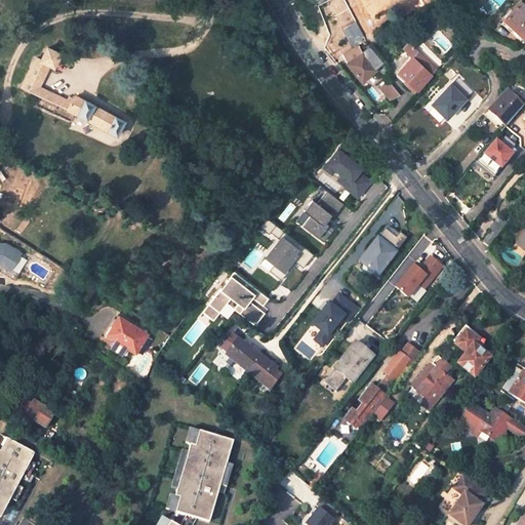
[(524,34),(524,4),(521,1),(503,19),(523,37),(524,34)]
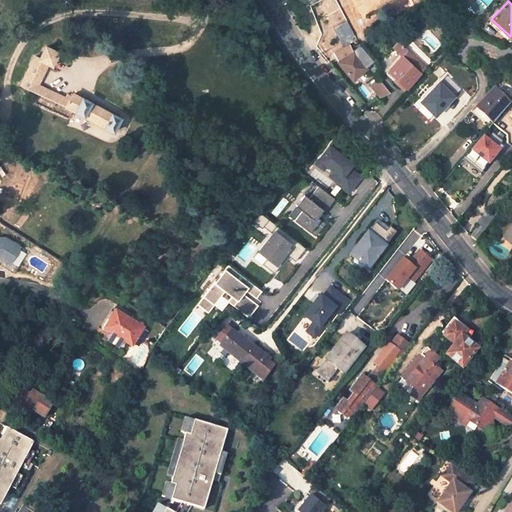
[(402,56),(388,71),(407,88),(426,67),(399,42),(393,47),(402,56)]
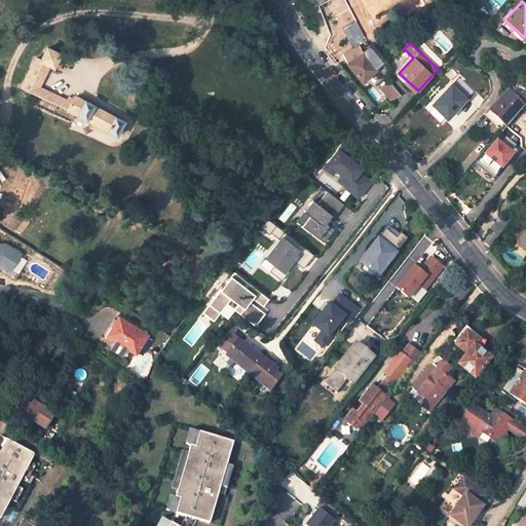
[(379,68),(378,68),(371,59),(366,52),(361,44),(342,53),(348,65),(363,81),(379,68)]
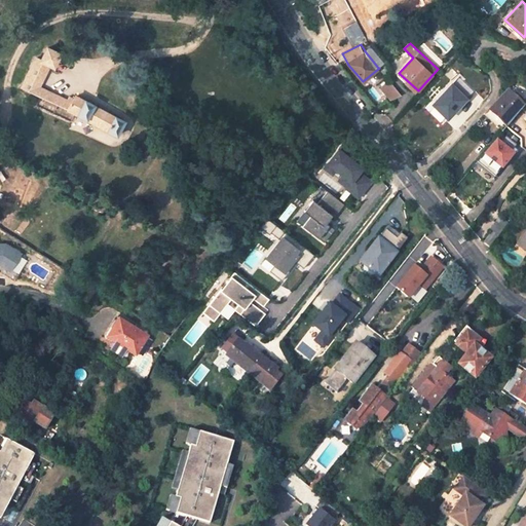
[(74,113),(116,136),(124,122),(75,97),(74,99),(72,103),(67,101),(39,87),(49,65),(53,68),(60,54),(47,48),(41,61),(36,58),(21,87),(34,95),(41,98),(74,113)]
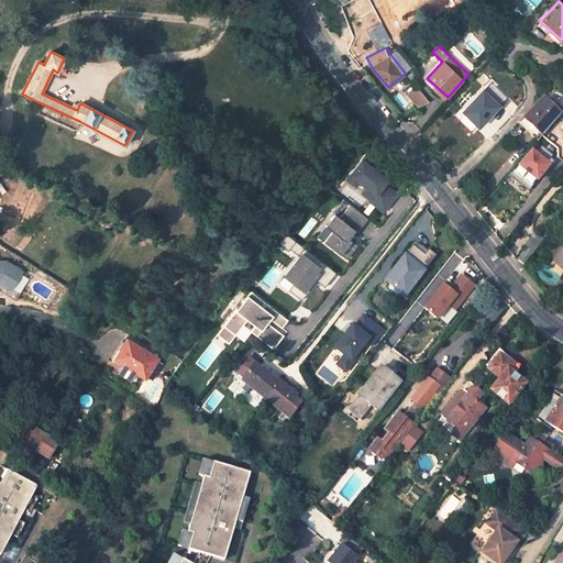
[(506,97),(495,86),(497,85),(495,81),(493,85),(492,83),(485,89),(484,88),(462,111),(479,129),(501,106),(499,103),(506,97)]
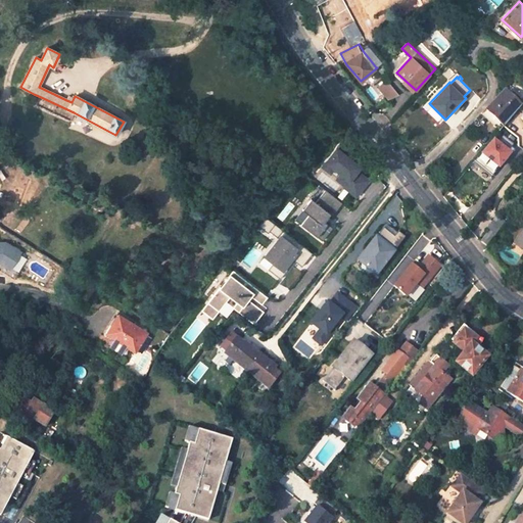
[(398,95),(388,82),(380,88),(389,99),(398,95)]
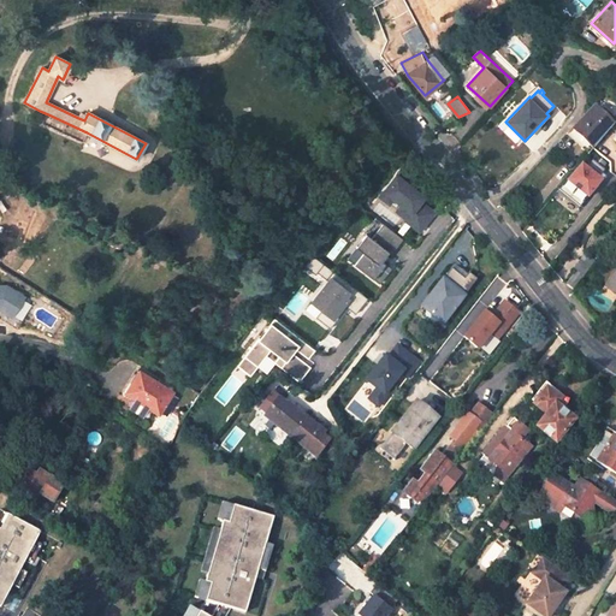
[(593,148),(615,123),(602,111),(596,105),(584,118),(575,124),(576,125),(573,129),(593,148)]
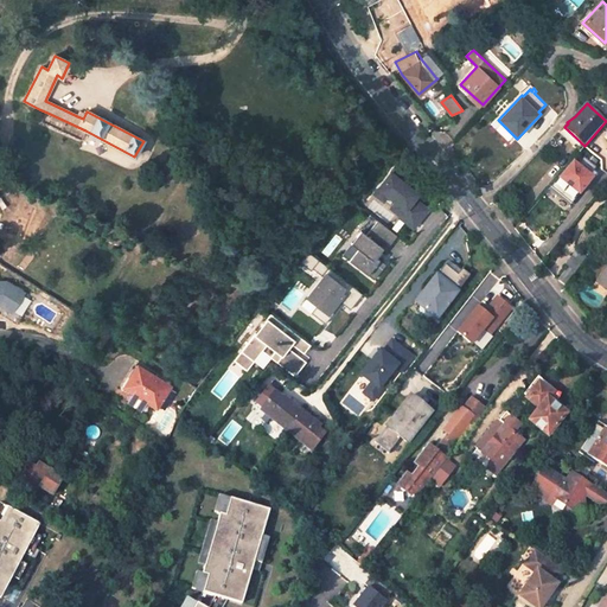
[(43,122),(82,140),(85,131),(48,113),(43,122)]
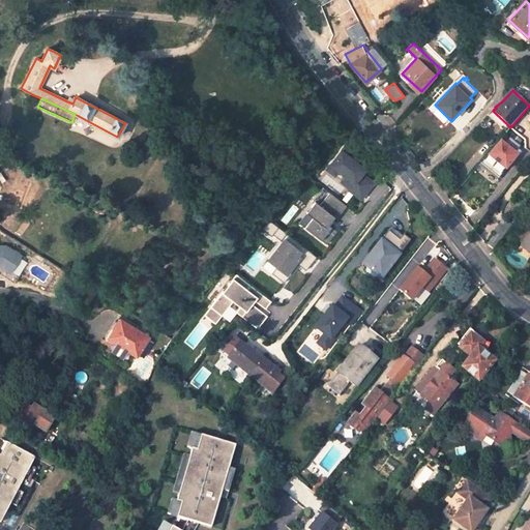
[(488,116),(506,133),(510,127),(493,111),(492,111),(488,116)]
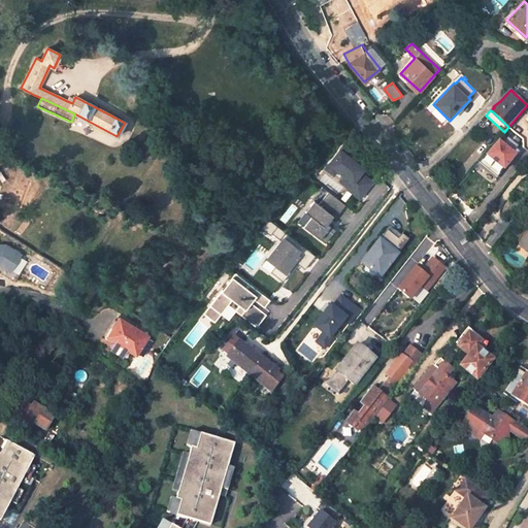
[(507,136),(502,143),(514,152),(519,144),(507,136)]
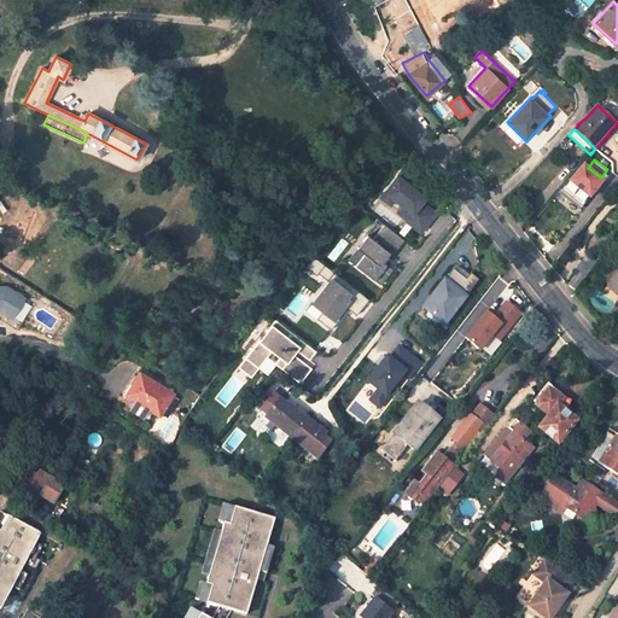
[(587,170),(581,165),(558,196),(578,213),(595,191),(594,190),(598,186),(599,187),(604,180),(601,178),(588,168),(587,170)]
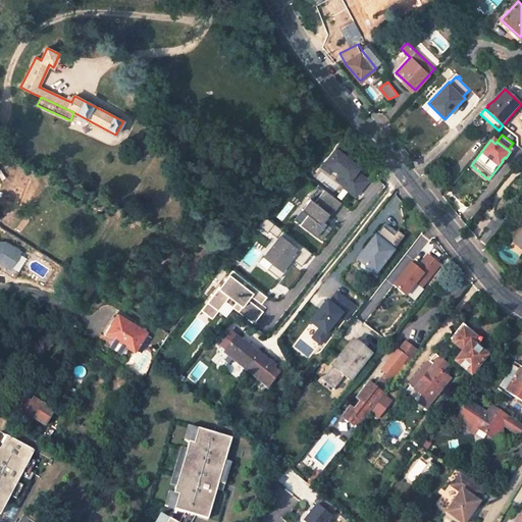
[(356,157),(338,144),(322,165),(330,172),(333,167),(341,173),(336,178),(345,186),(344,187),(356,196),(368,180),(356,171),(360,166),(356,164),(358,161),(355,158),(356,157)]
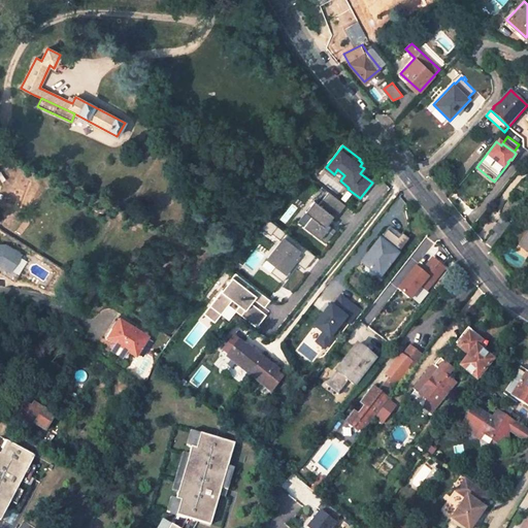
[(335,218),(345,205),(328,192),(319,204),(314,200),(305,211),(311,217),(303,226),(325,243),(335,230),(327,224),(333,217),(335,218)]
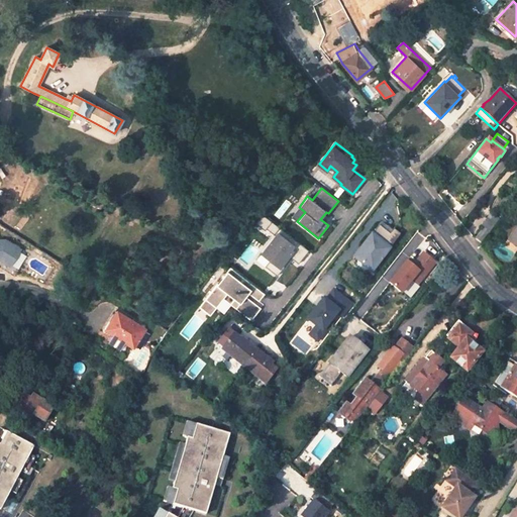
[(484,227),(476,238),(481,242),(489,231),(491,228),(492,229),(500,219),(491,212),(481,226),(484,227)]
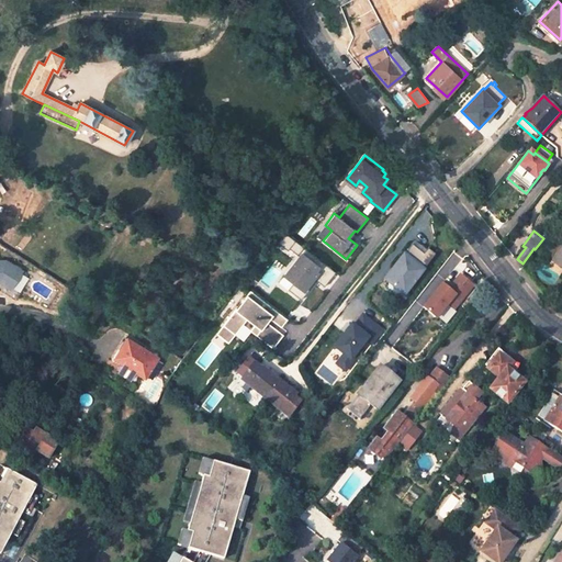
[(285,233),(278,243),(288,250),(289,248),(299,256),(283,276),(293,282),(288,289),(301,300),(314,283),(311,281),(314,278),(316,280),(324,287),(335,272),(285,233)]
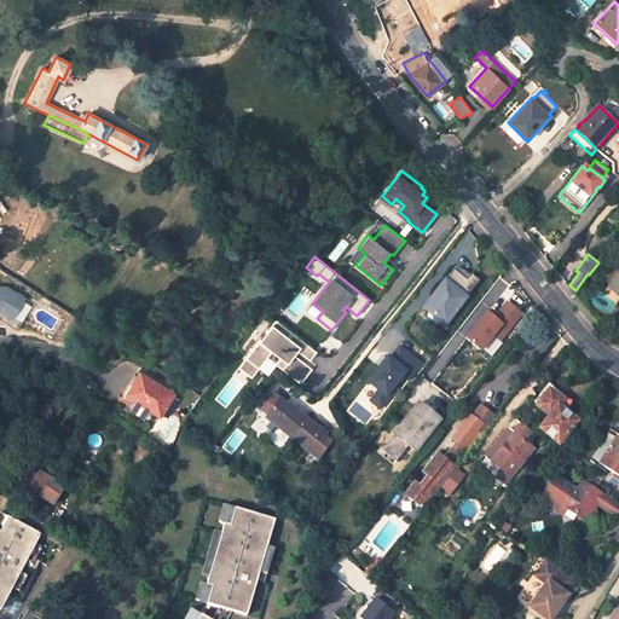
[(467,298),(445,281),(432,299),(431,298),(431,299),(432,300),(426,307),(424,306),(423,307),(429,312),(424,319),(438,328),(443,322),(446,324),(467,298)]
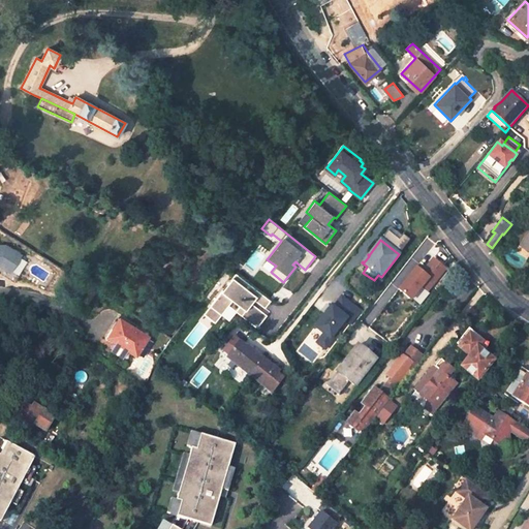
[(0,267),(10,273),(22,255),(6,246),(0,245),(0,267)]
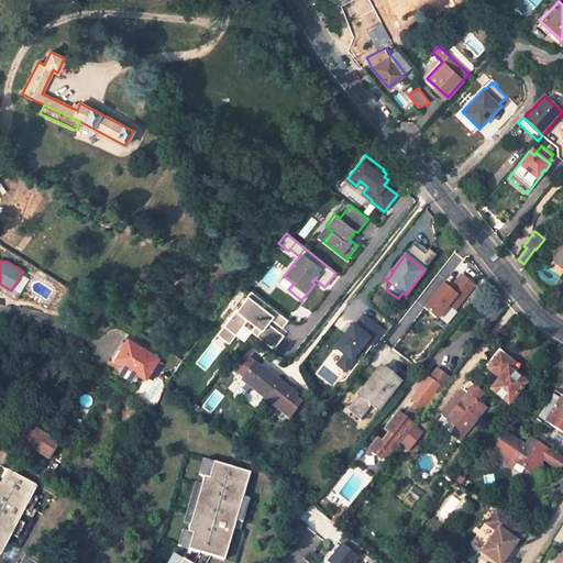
[(294,283),(284,276),(279,283),(288,289),(294,283)]
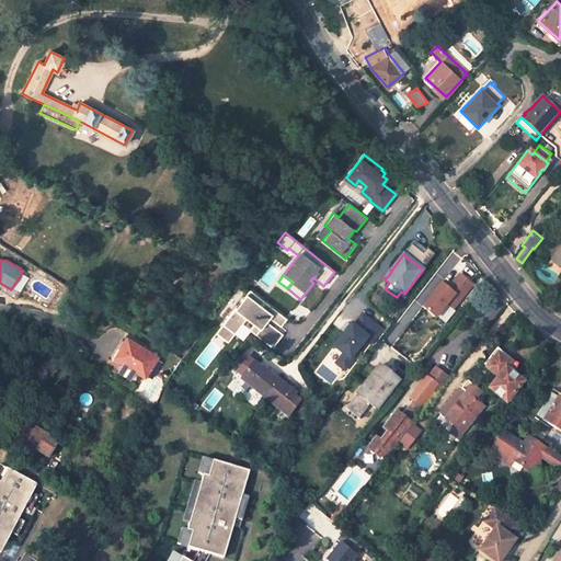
[(457,305),(473,285),(460,275),(448,289),(447,289),(447,288),(442,284),(423,308),(436,318),(449,302),(450,300),(457,305)]
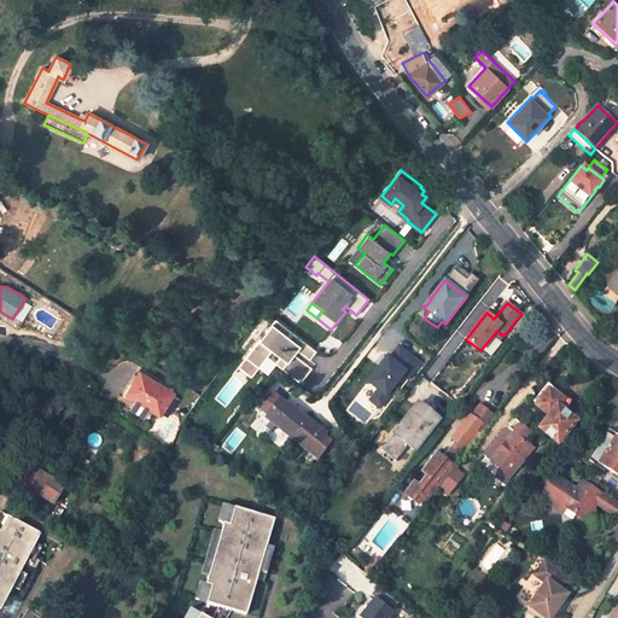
[(312,348),(275,320),(245,357),(258,368),(272,351),(280,357),(275,363),(301,384),(312,369),(293,355),(297,351),(304,356),(312,348)]
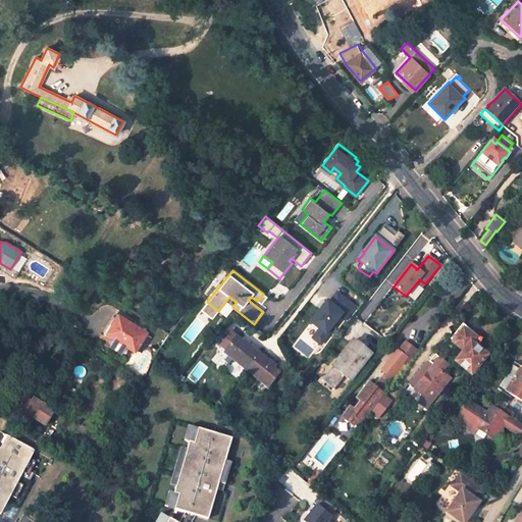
[(344,320),(353,308),(337,296),(328,308),(324,306),(309,325),(318,331),(312,338),(321,346),(327,336),(326,335),(340,318),(344,320)]
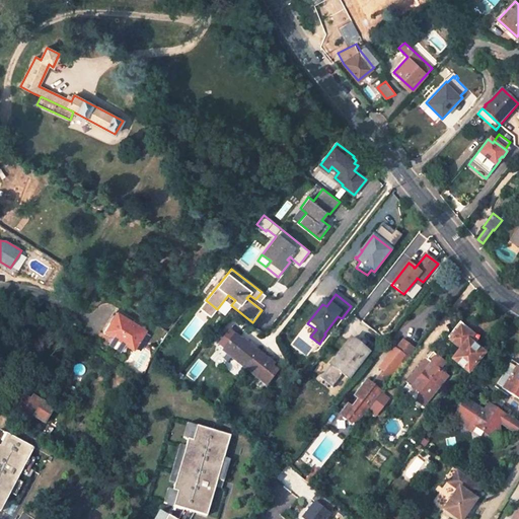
[(217,309),(206,300),(201,307),(212,315),(217,309)]
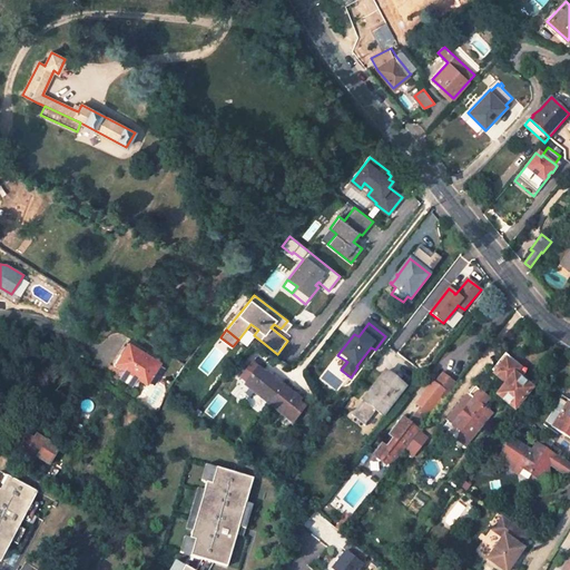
[(159,363),(129,344),(117,364),(125,370),(120,376),(133,384),(137,377),(147,383),(148,382),(158,365),(159,363)]
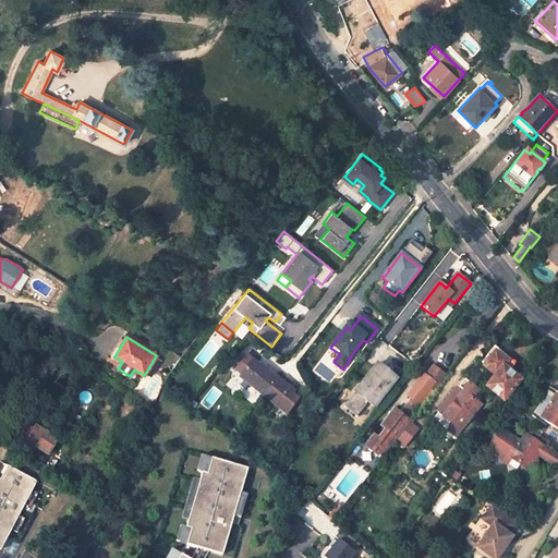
[(512,365),(495,351),(483,365),(495,375),(486,386),(504,400),(521,379),(514,374),(509,370),(510,366),(512,365)]
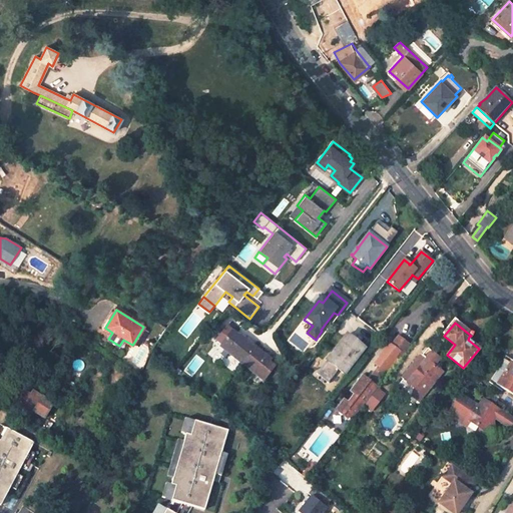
[(237,337),(225,327),(214,342),(220,347),(216,352),(224,358),(228,353),(242,364),(257,347),(245,338),(243,341),(237,337)]
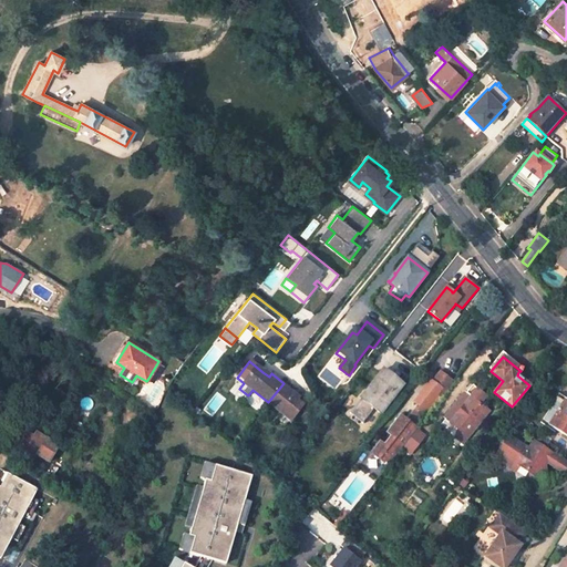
[(147,380),(152,383),(163,367),(157,363),(147,380)]
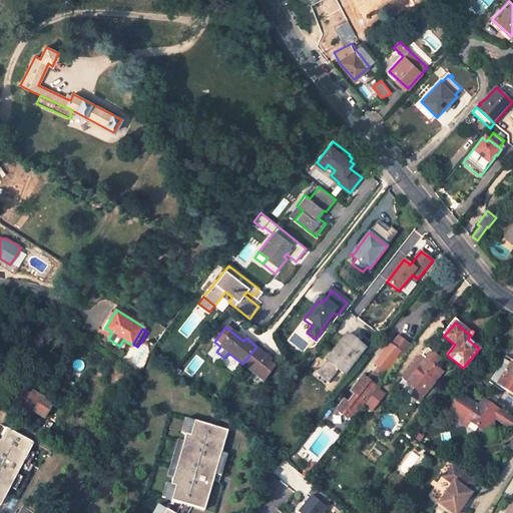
[(349,336),(346,334),(333,351),(336,353),(349,336)]
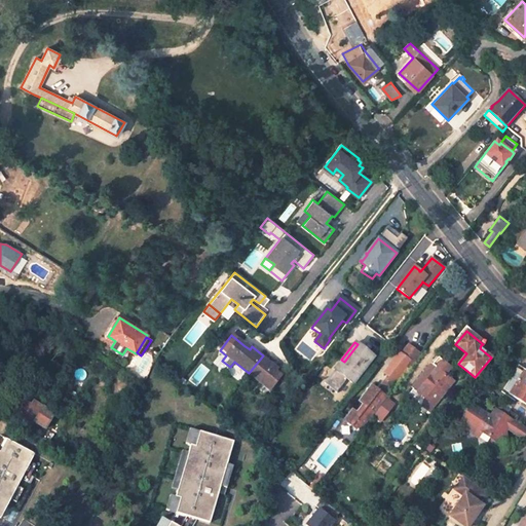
[(353,383),(374,357),(358,344),(344,362),(341,360),(327,379),(325,382),(338,392),(339,391),(338,391),(347,378),(353,383)]
